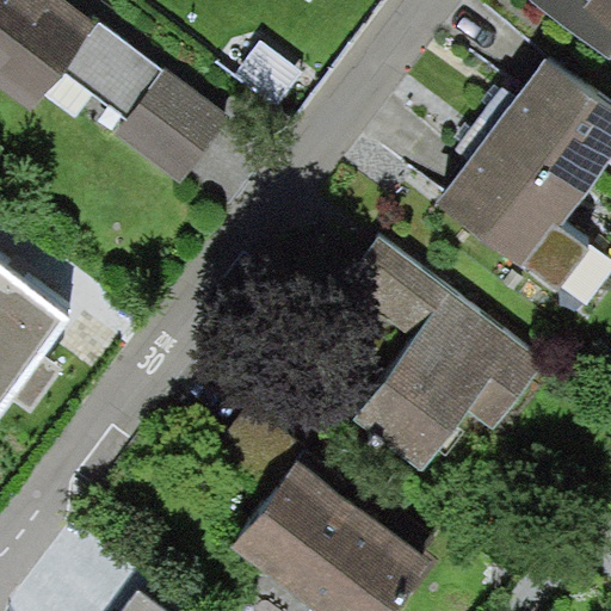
[(103,17),(78,0),(0,0),(0,87),(37,113),(96,26),(103,17)]
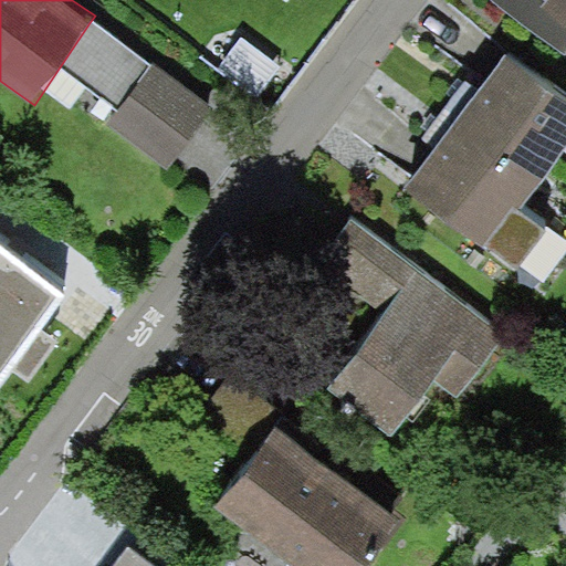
[(495,0),(565,55),(565,22),(544,6),(548,0),(547,0),(495,0)]
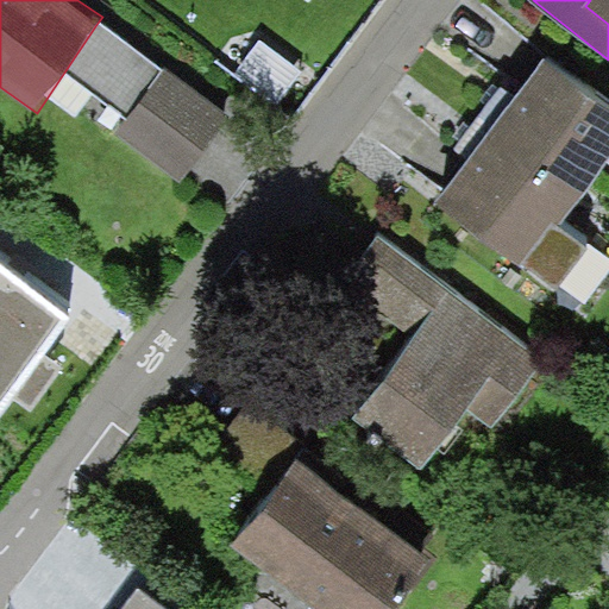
[(608,0),(589,0),(590,0),(585,6),(608,24),(608,0)]
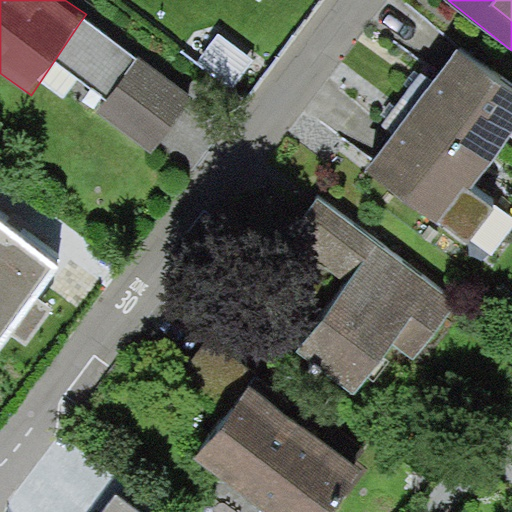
[(44,73),(154,159),(194,98),(80,22),(44,73)]
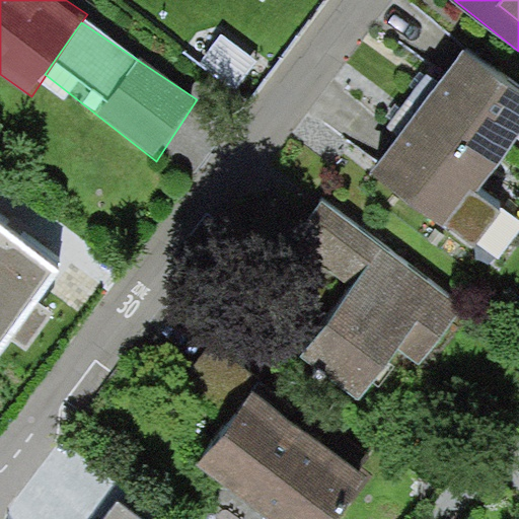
[(518,130),(518,94),(462,53),(440,83),(425,72),(386,124),(399,134),(368,175),(469,251),(500,211),(472,192),(518,130)]
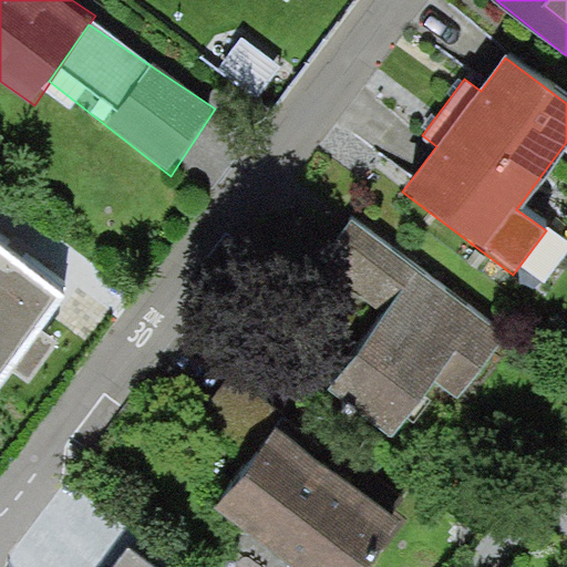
[(504,334),(351,214),(309,266),(374,317),(325,380),(393,434),(439,378),(457,393),(504,334)]
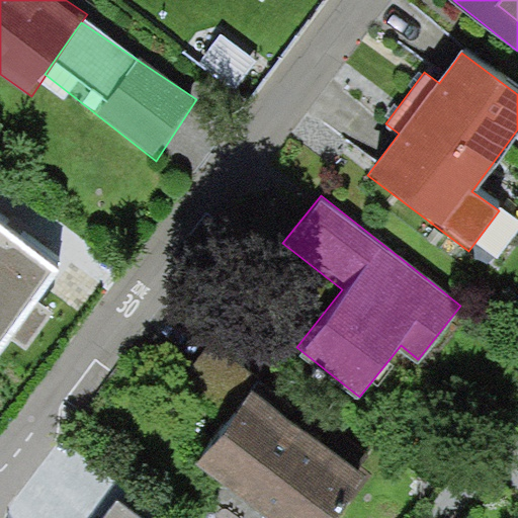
[(0,338),(60,261),(0,214),(0,338)]
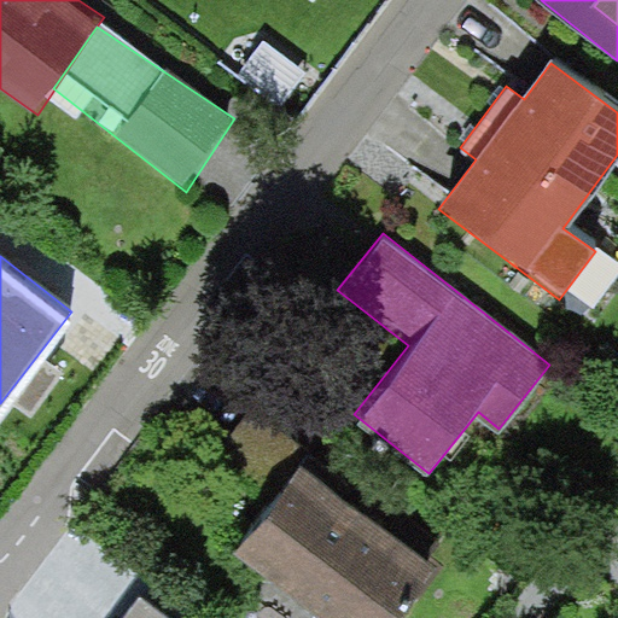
[(307,450),(249,406),(214,450),(280,501),(235,558),(313,617),(403,617),(442,570),(302,462),(307,450)]
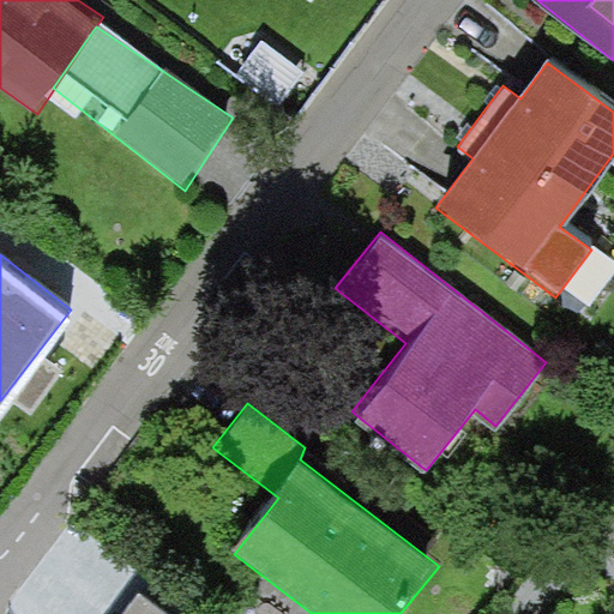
[(162,613),(133,591),(115,613),(162,613)]
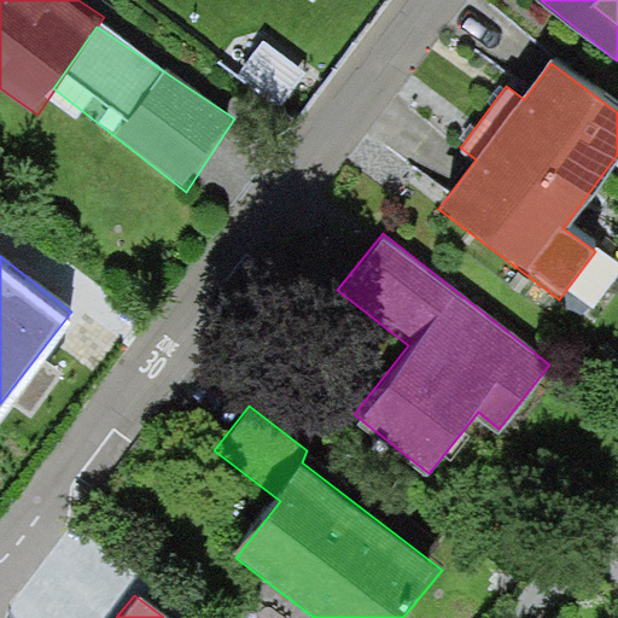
All buildings are outlined.
